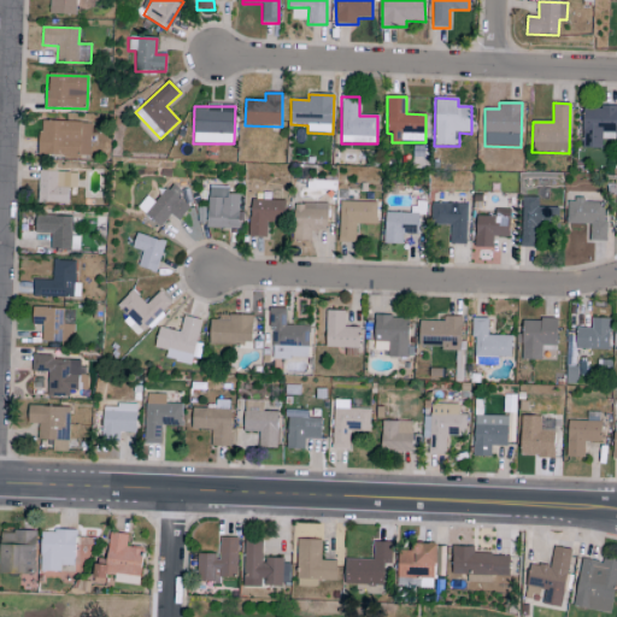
[(616,133),(616,107),(583,107),(582,147),(600,147),(601,133),(616,133)]
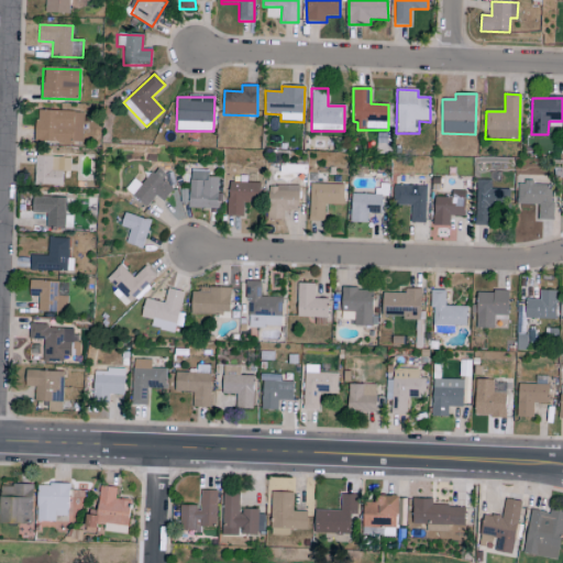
[(83,144),(84,112),(36,111),(35,143),(83,144)]
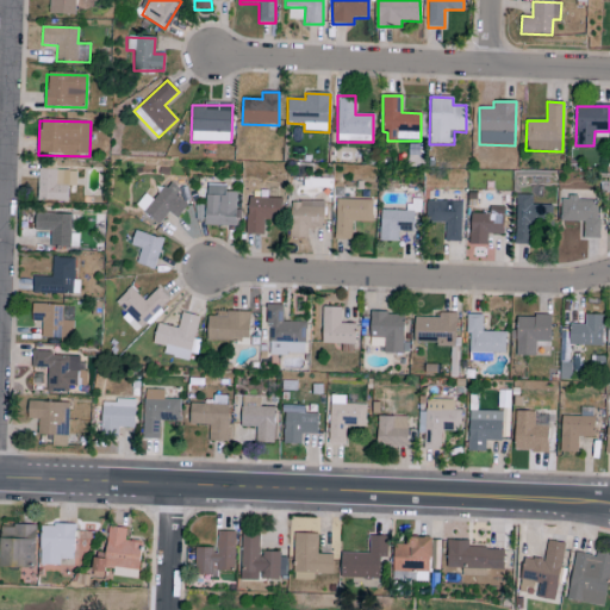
[(37,200),(67,201),(68,187),(75,187),(76,170),(38,169),(37,200)]
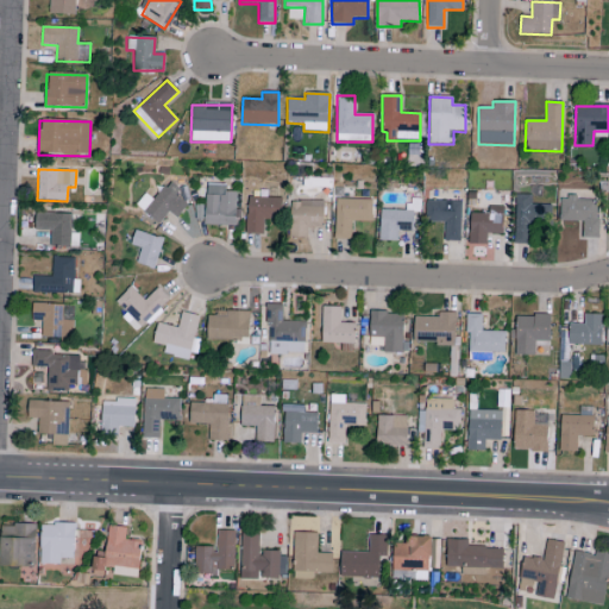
[(205,226),(237,227),(238,192),(224,192),(224,184),(205,184),(205,226)]
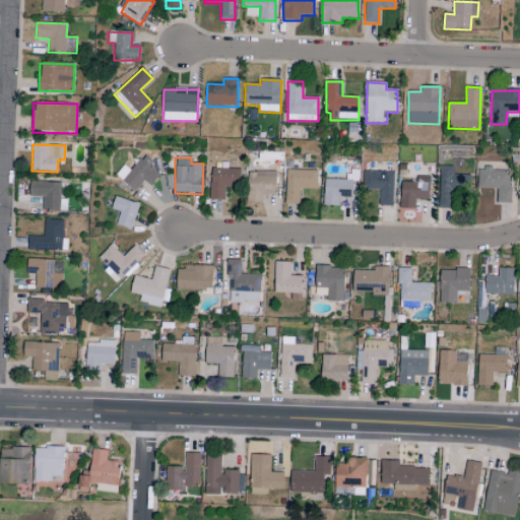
[(129,172),(123,167),(116,176),(135,192),(143,182),(150,187),(160,175),(139,158),(129,172)]
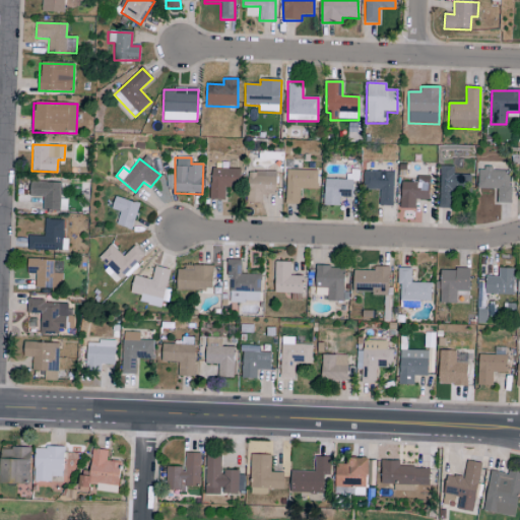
[(469,193),(470,176),(453,175),(453,167),(440,167),(439,208),(453,208),(453,193),(469,193)]
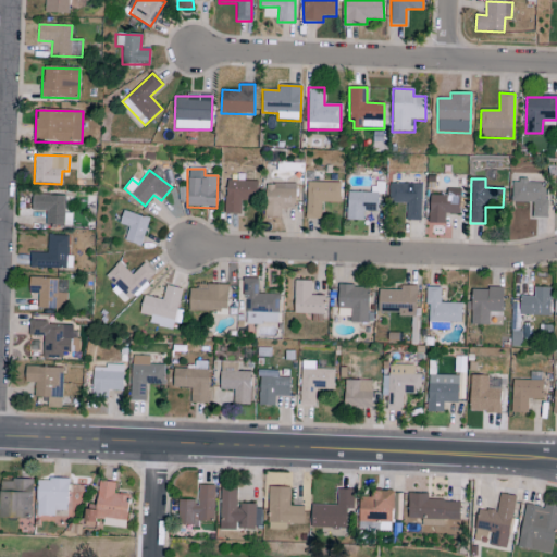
[(240,214),(240,200),(257,200),(258,182),(226,181),(225,214),(240,214)]
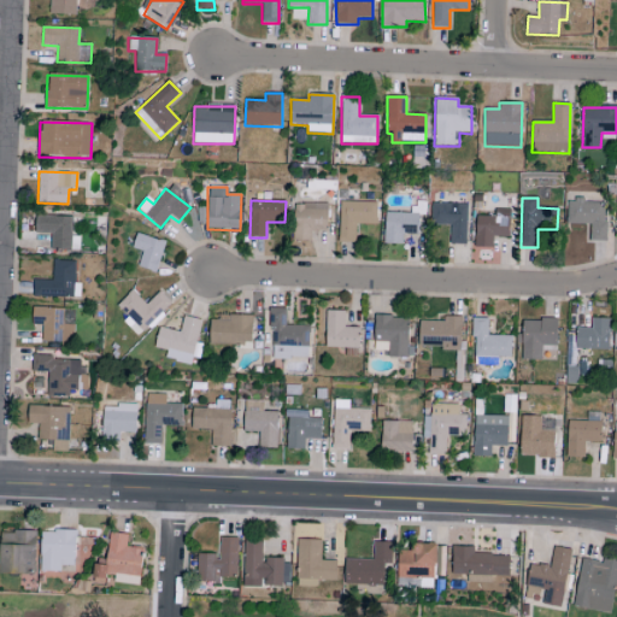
[(566,224),(591,225),(589,241),(605,242),(606,203),(568,201),(566,224)]
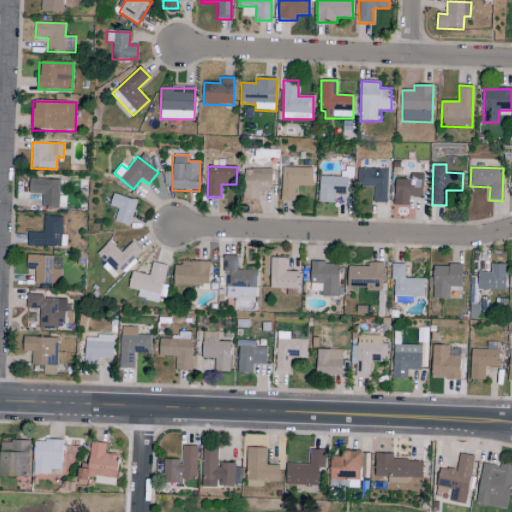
[(313,186),(313,168),(281,168),(281,201),(295,201),(295,187),(313,186)]
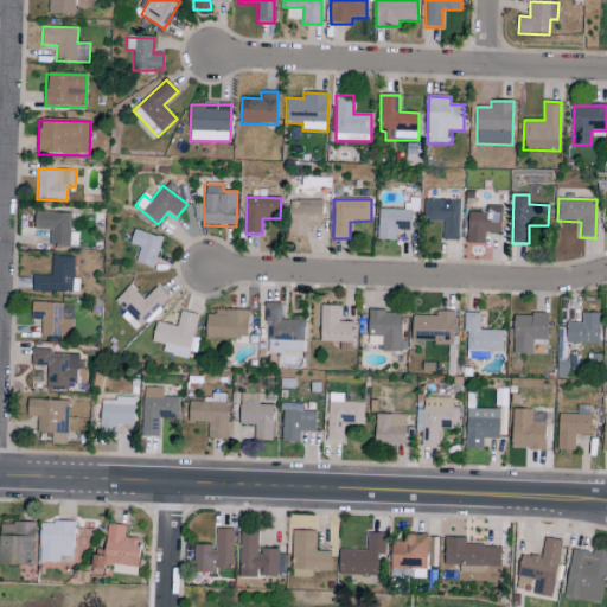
[(289,200),(287,237),(307,237),(307,227),(321,228),(323,202),(289,200)]
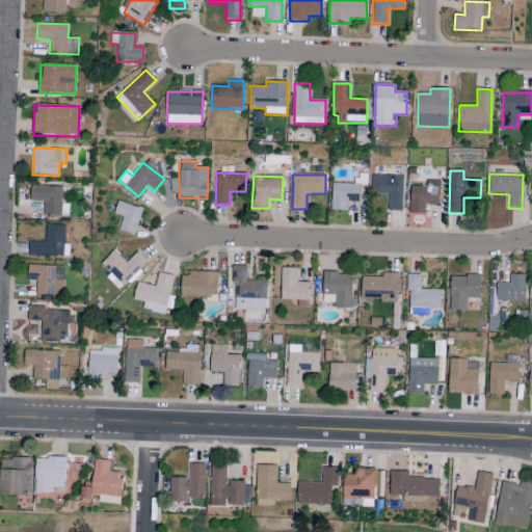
[(402,211),(403,177),(372,176),(371,194),(388,194),(388,211),(402,211)]
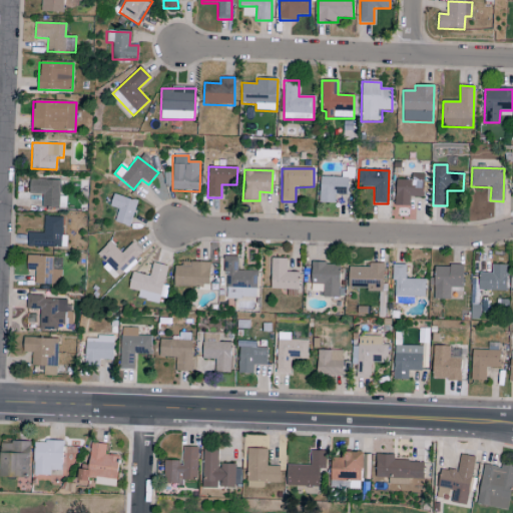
[(395,180),(395,206),(409,206),(410,197),(423,197),(424,174),(411,174),(411,180),(395,180)]
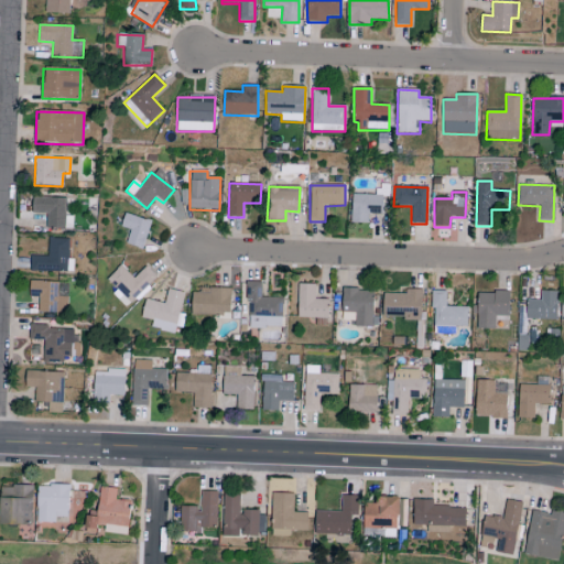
[(382,196),(351,195),(350,224),(368,224),(368,215),(382,215),(382,196)]
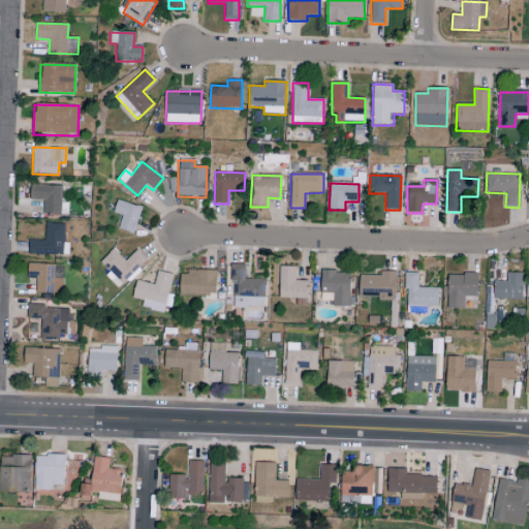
[(61,186),(30,185),(30,200),(43,200),(43,215),(60,215),(61,186)]
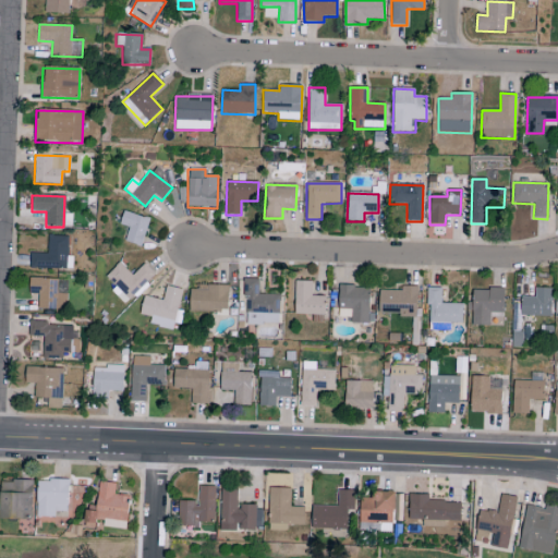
[(128,228),(124,243),(142,246),(148,218),(122,213),(120,226),(128,228)]
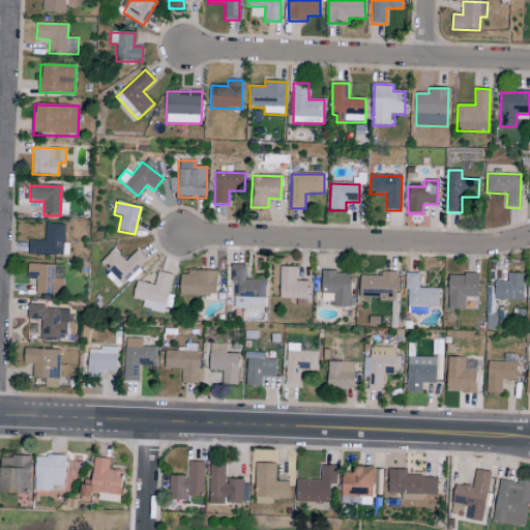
[(63,244),(64,225),(46,224),(45,241),(28,240),(28,256),(68,257),(69,244),(63,244)]
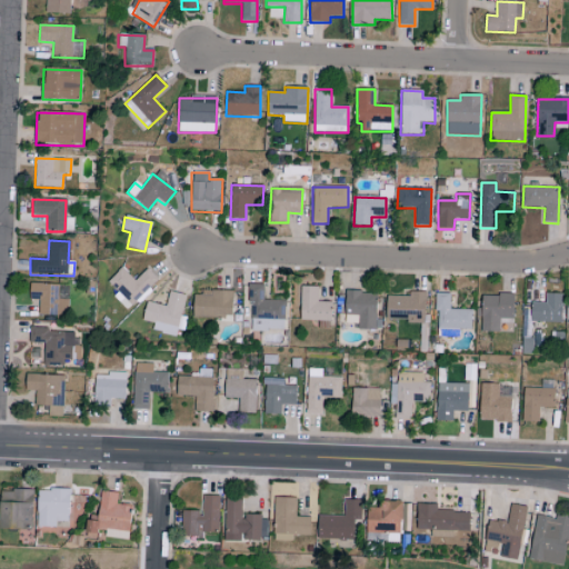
[(135,281),(121,268),(108,282),(118,292),(113,297),(128,311),(159,281),(147,269),(135,281)]
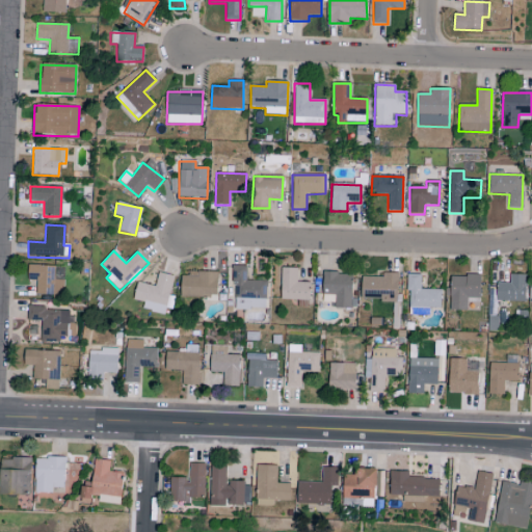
[(63,266),(28,266),(27,281),(36,282),(35,295),(63,296),(63,266)]
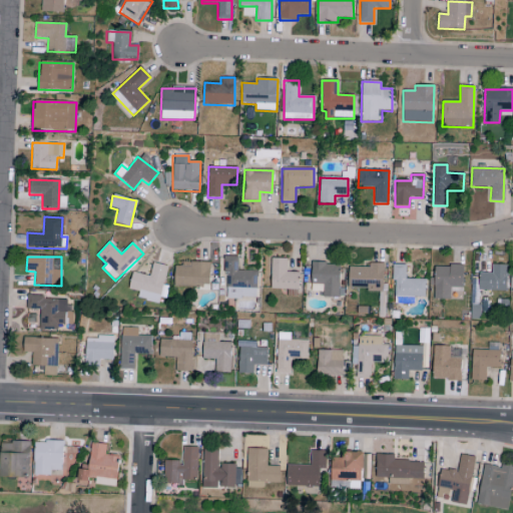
[(258,299),(258,271),(238,271),(238,257),(225,257),(225,299),(258,299)]
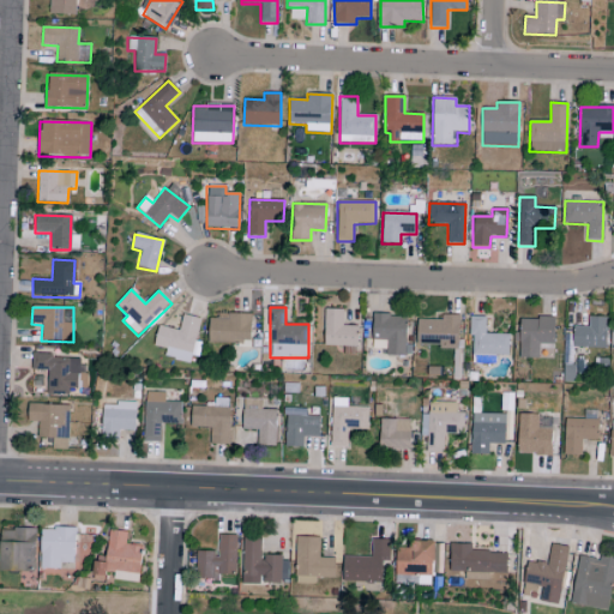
[(357,347),(357,326),(342,326),(343,311),(325,309),(324,347),(357,347)]
